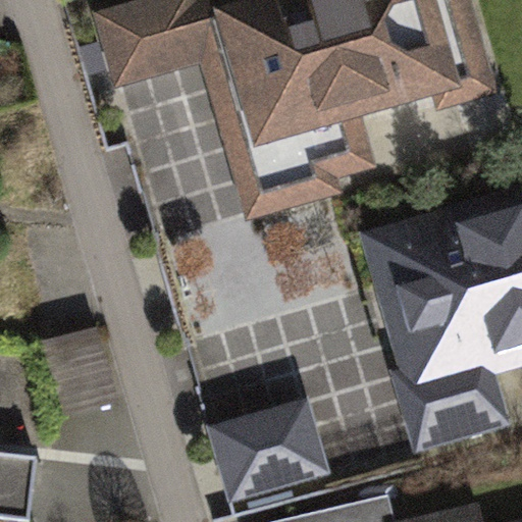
[(203,0),(137,0),(91,13),(114,92),(202,66),(248,223),(344,196),(340,180),(378,169),(363,120),(432,100),(464,91),(436,0),(247,0),(207,11),(204,0),(203,0)]
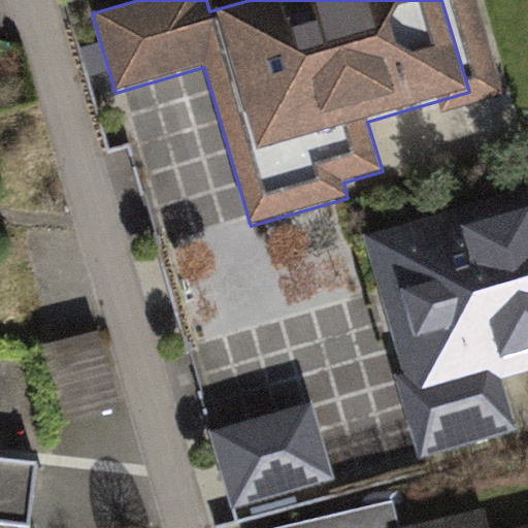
[(477,0),(206,0),(209,11),(250,0),(441,0),(469,92),(437,101),(441,116),(506,97),(477,0)]
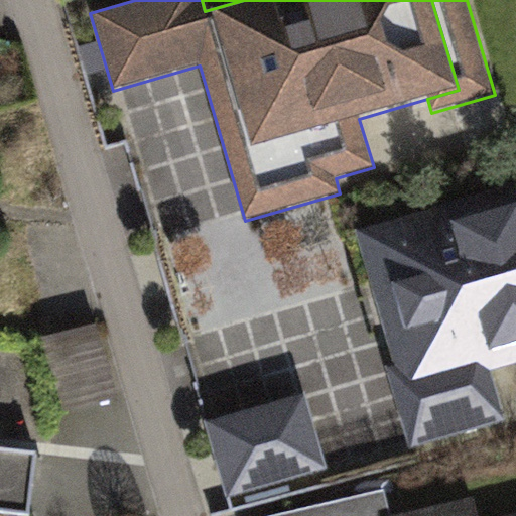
[(495,375),(515,368),(515,183),(355,232),(396,369),(386,372),(409,452),(509,422),(495,375)]
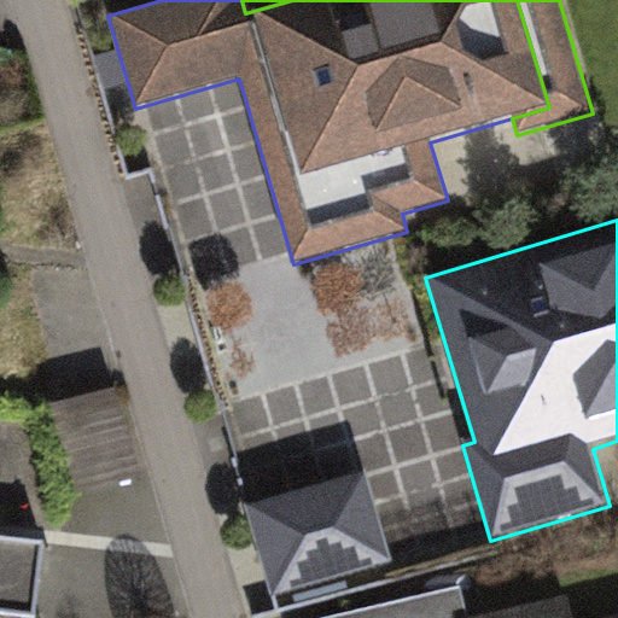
[(116,389),(51,408),(79,501),(144,482),(116,389)]
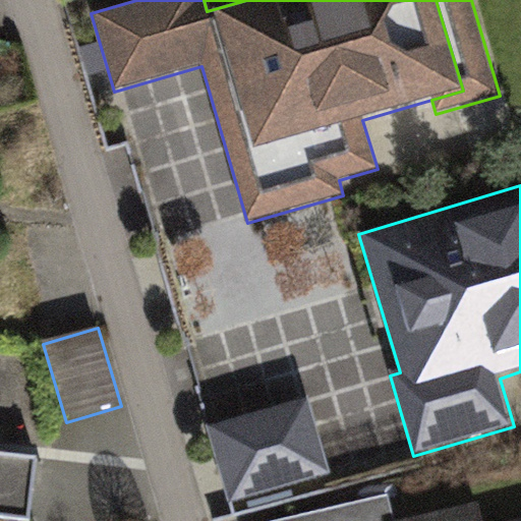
[(304,402),(204,430),(225,505),(326,476),(304,402)]
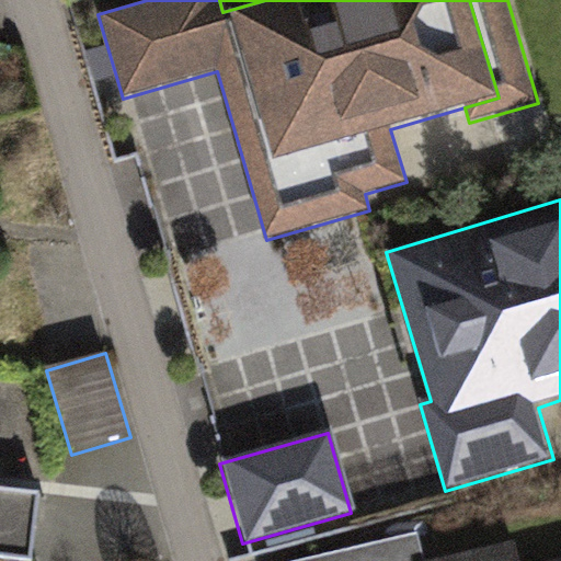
[(0,559),(18,560),(34,560),(41,493),(0,489),(0,559)]
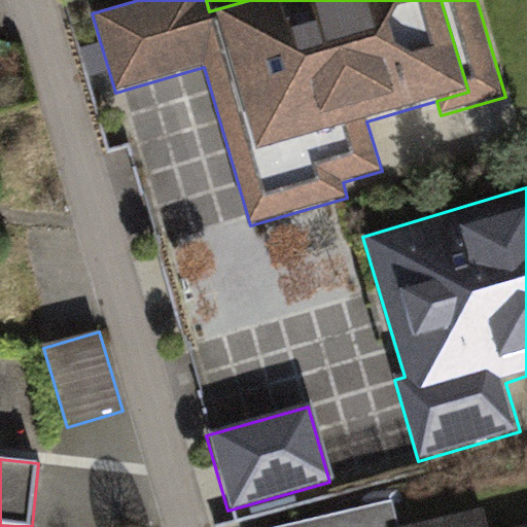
[(399,526),(393,500),(282,526),(399,526)]
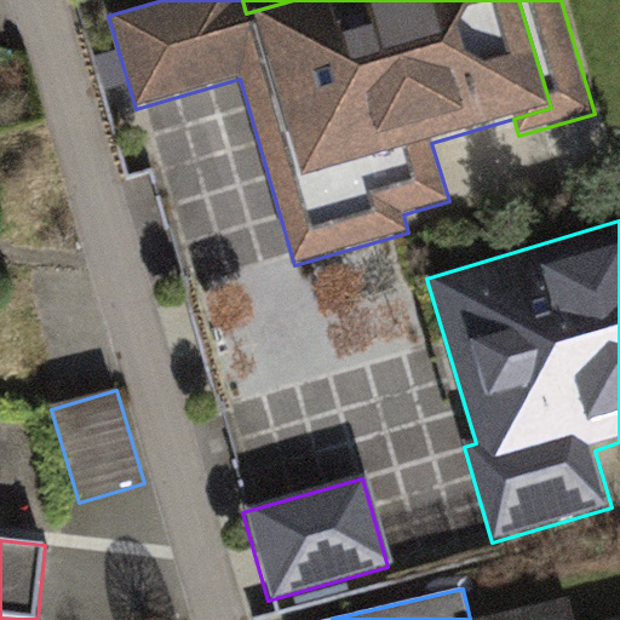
[(619,619),(619,618),(610,619),(573,619),(568,598),(476,619),(619,619)]
